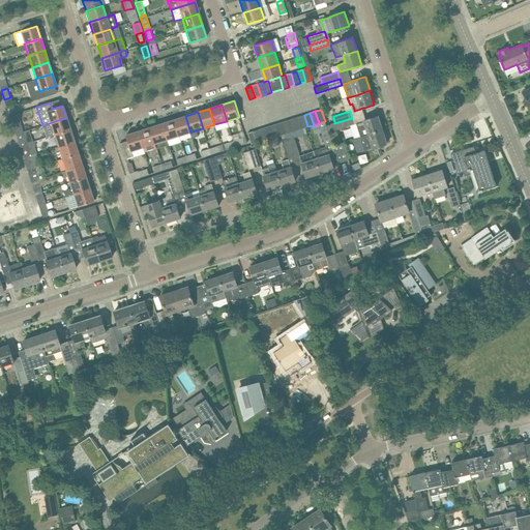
[(307,126),(304,116),(304,115),(298,117),(302,128),(307,126)]
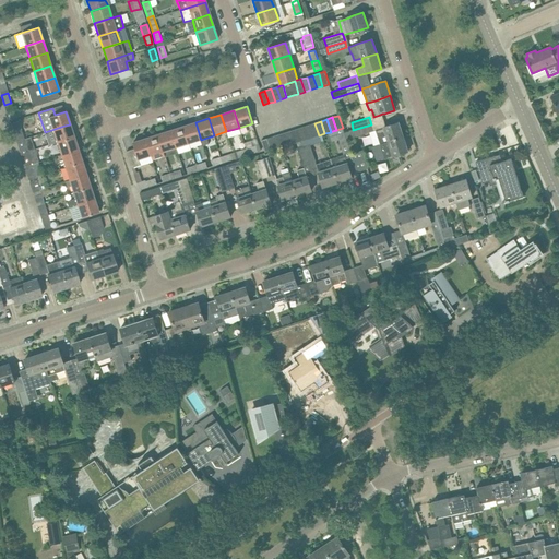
[(201,140),(195,122),(183,127),(189,143),(201,140)]
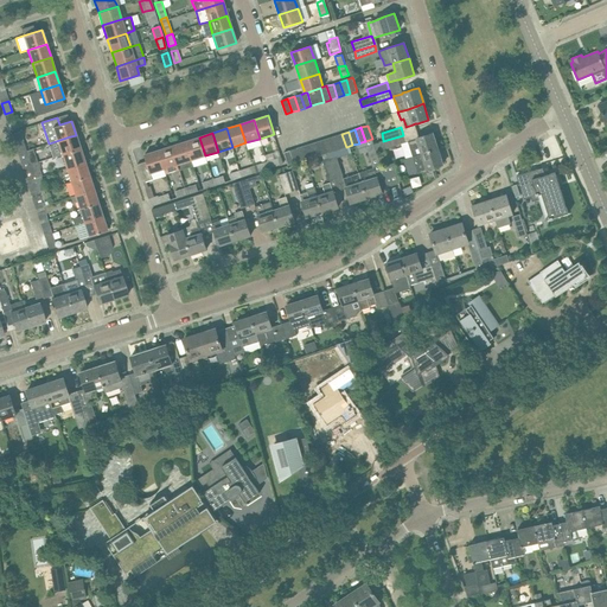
[(433,133),(417,138),(417,139),(408,141),(413,157),(422,153),(438,148),(433,133)]
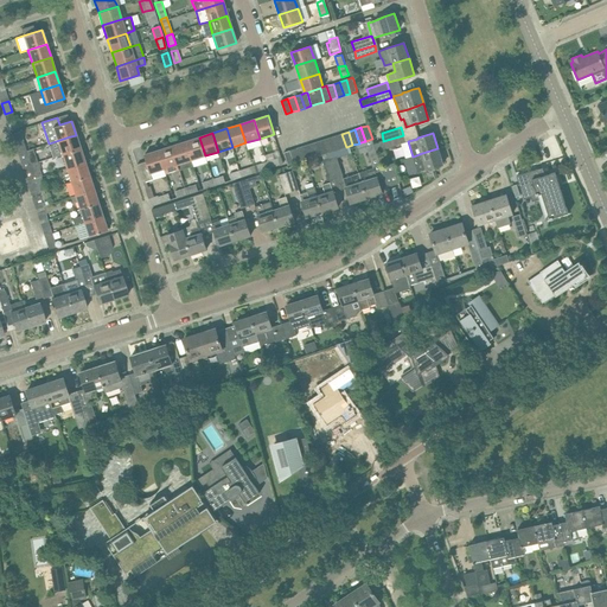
[(339,149),(343,148),(346,147),(342,134),(336,135),(339,149)]
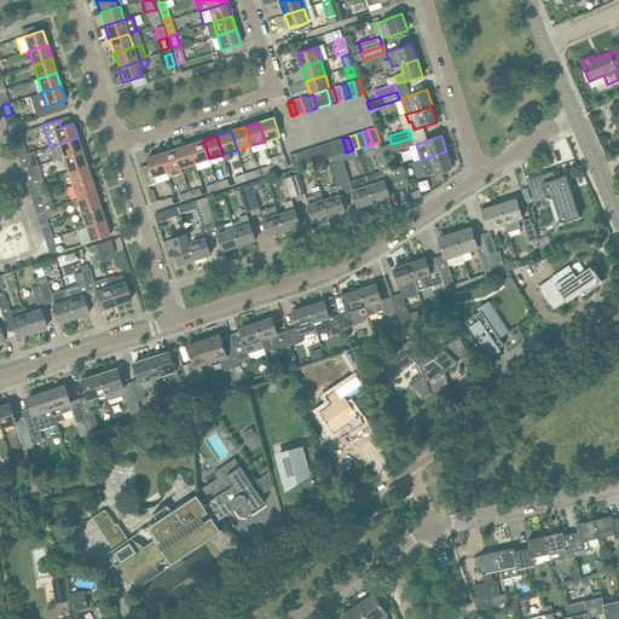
[(77,138),(71,139),(50,146),(53,161),(63,157),(82,151),(77,138)]
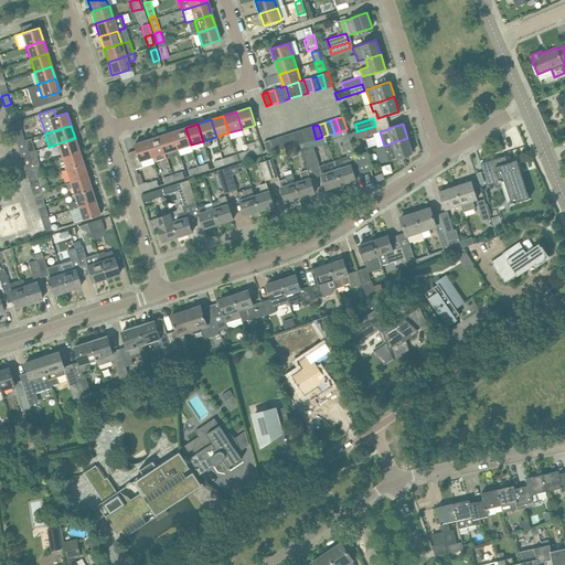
[(310,141),(313,140),(316,139),(312,126),(306,128),(310,141)]
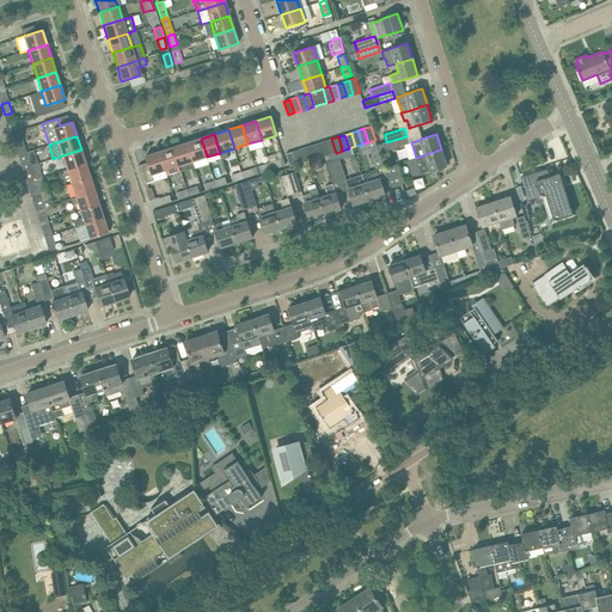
[(409,144),(407,136),(386,142),(386,141),(377,145),(379,153),(389,150),(409,144)]
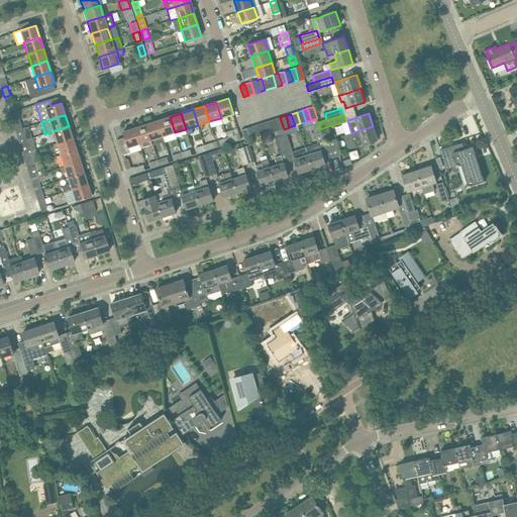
[(175,132),(170,117),(158,120),(163,136),(175,132)]
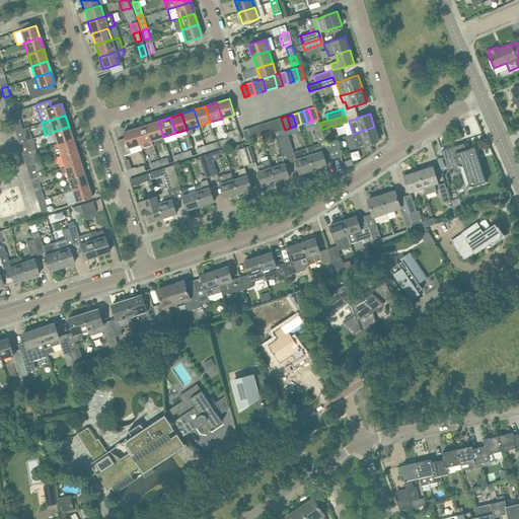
[(280,131),(285,130),(281,118),(276,120),(280,131)]
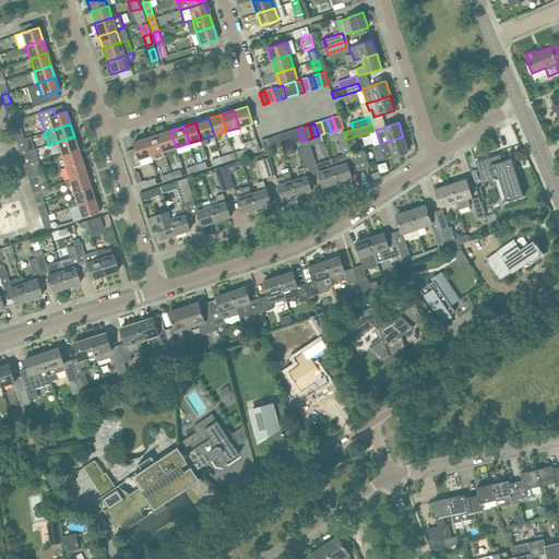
[(332,131),(333,137),(337,135),(344,155),(330,159),(337,182),(353,178),(348,165),(354,163),(351,154),(346,140),(344,132),(343,128),(336,130),(332,131)]
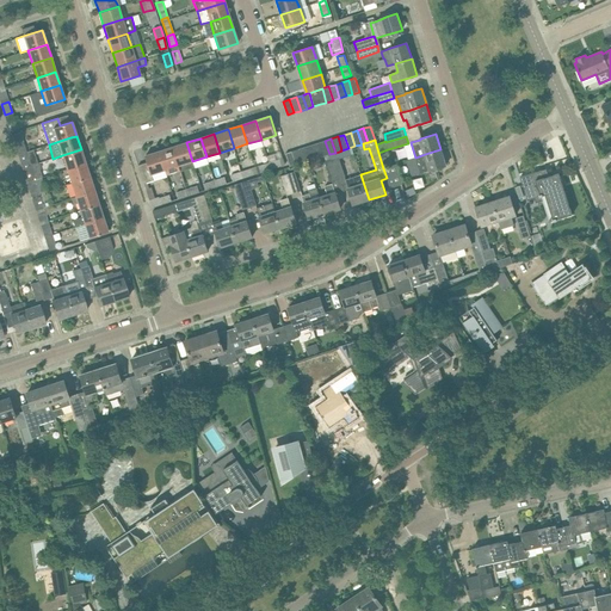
[(322,156),(329,154),(325,141),(318,143),(322,156)]
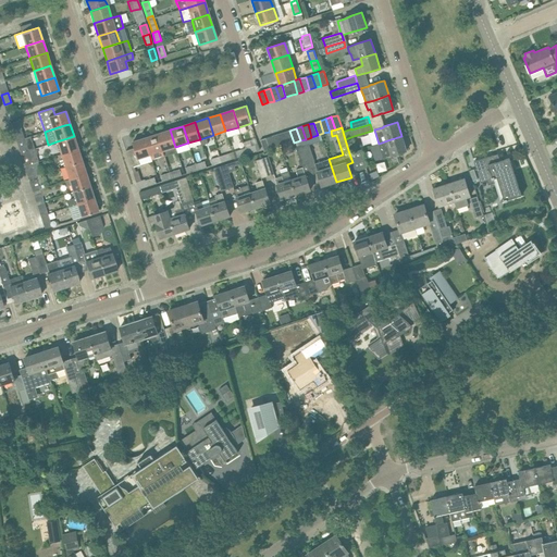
[(16,141),(23,139),(20,130),(13,132),(16,141)]
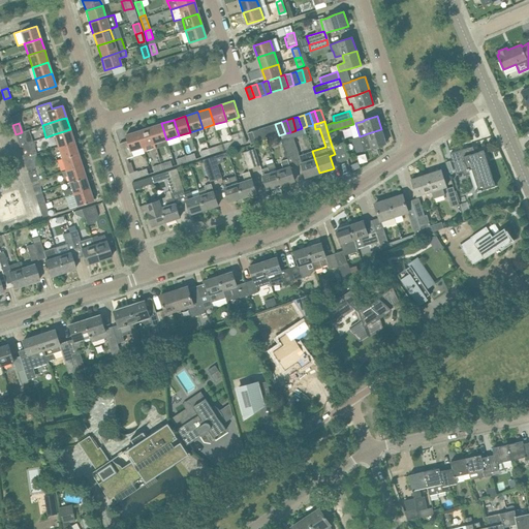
[(166,139),(161,123),(150,127),(155,144),(166,139)]
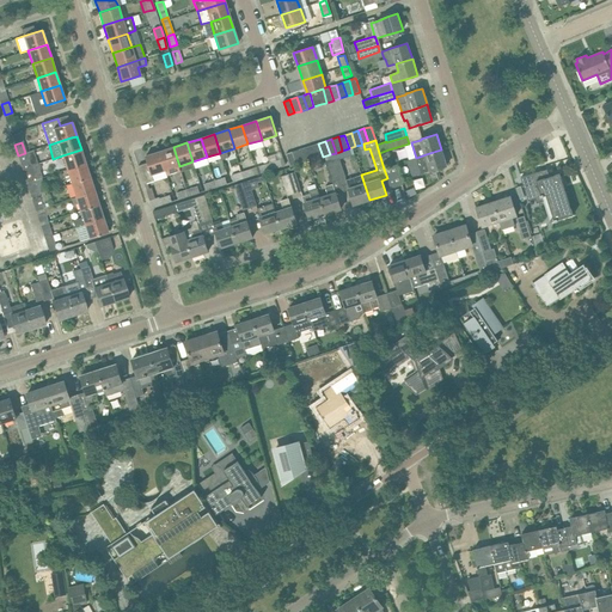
[(317,159),(323,157),(318,144),(312,145),(317,159)]
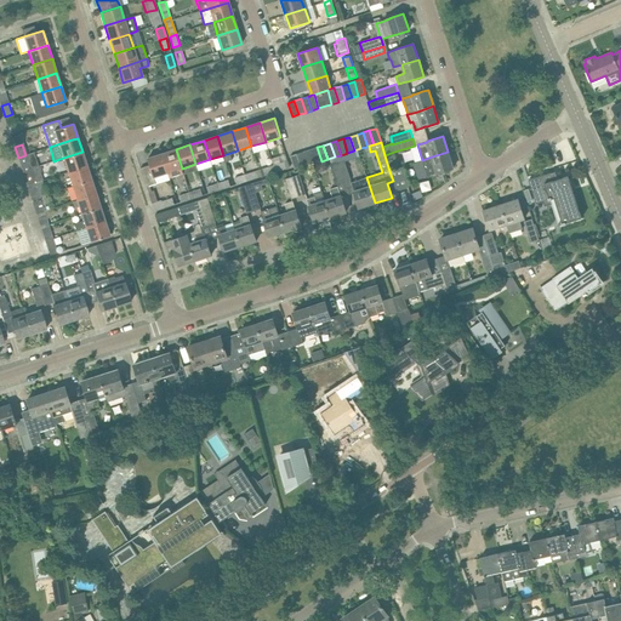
[(314,164),(322,161),(317,147),(311,149),(314,164)]
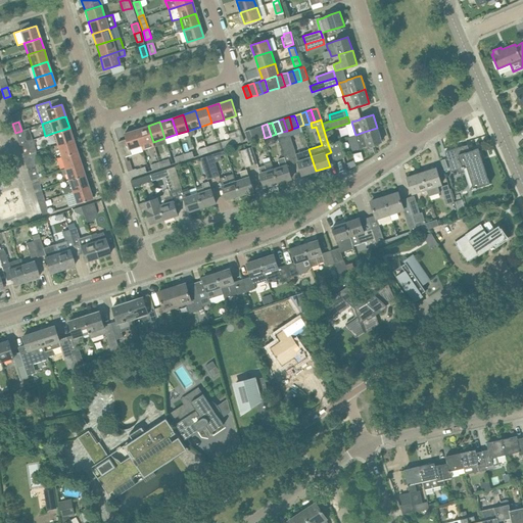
[(154,146),(153,142),(148,126),(136,130),(141,145),(143,149),(154,146)]
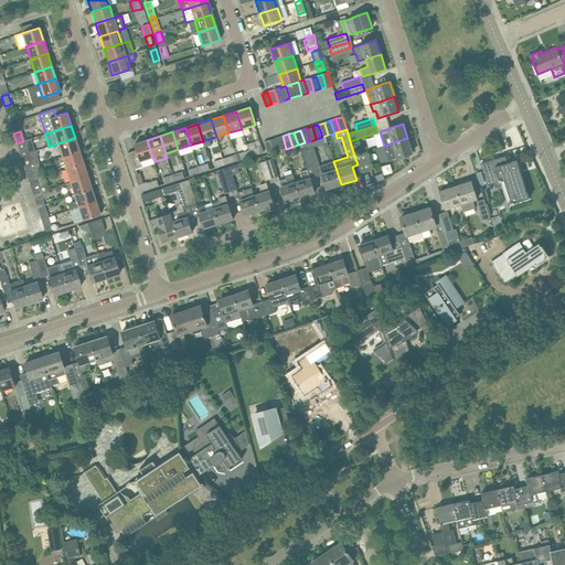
[(280,150),(286,149),(283,136),(276,138),(280,150)]
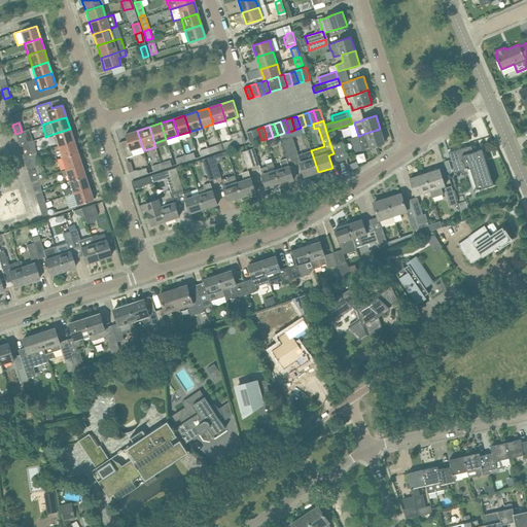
[(27,129),(22,132),(15,134),(20,145),(31,141),(27,129)]
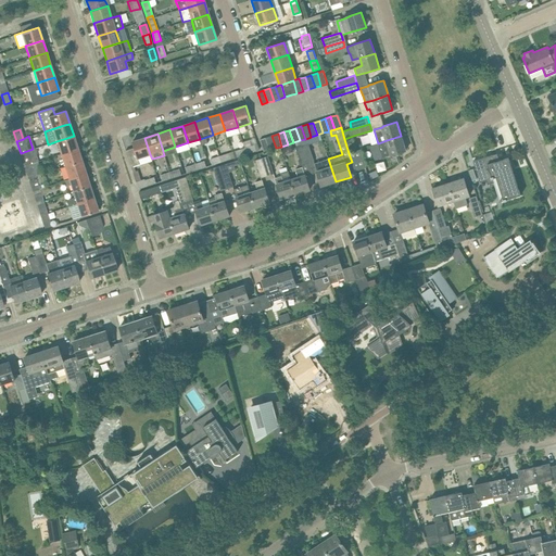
[(77,149),(74,136),(57,141),(61,154),(77,149)]
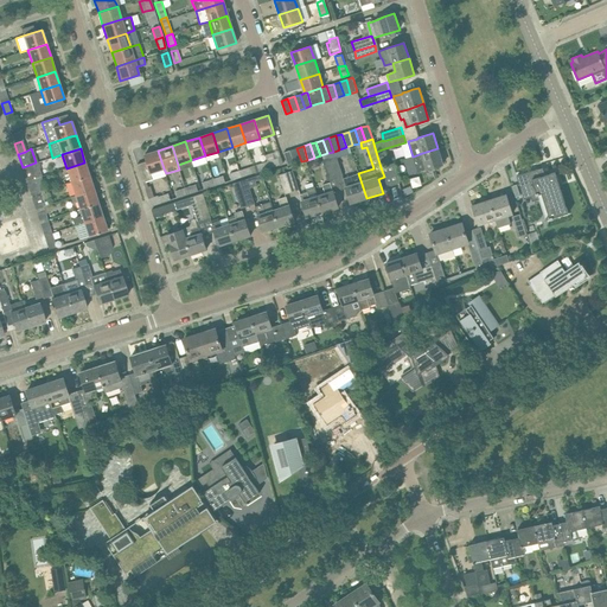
[(294,164),(301,161),(296,148),(291,151),(294,164)]
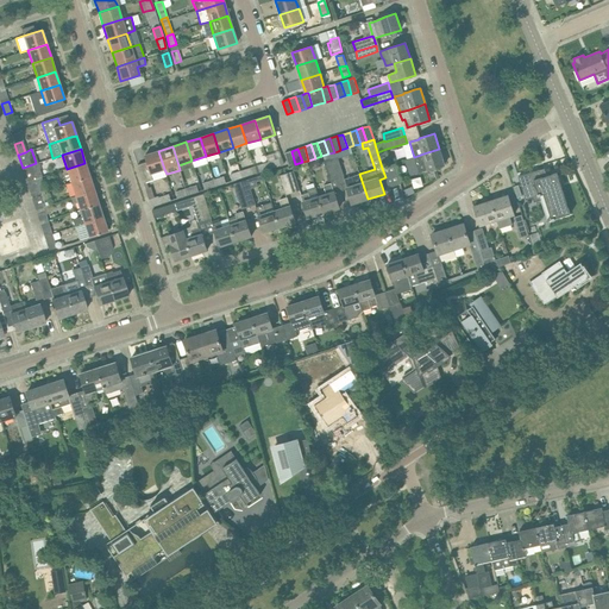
[(414,157),(407,159),(412,175),(431,169),(431,171),(437,170),(435,168),(444,165),(439,149),(424,154),(414,157)]
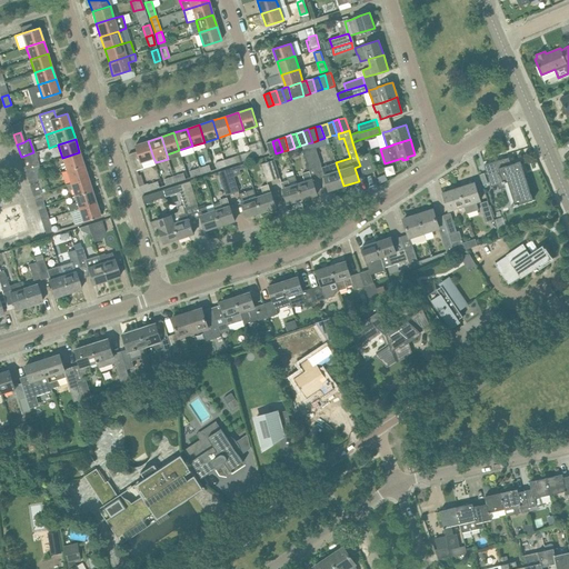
[(136,145),(137,151),(129,153),(135,171),(142,168),(141,162),(153,158),(148,141),(136,145)]
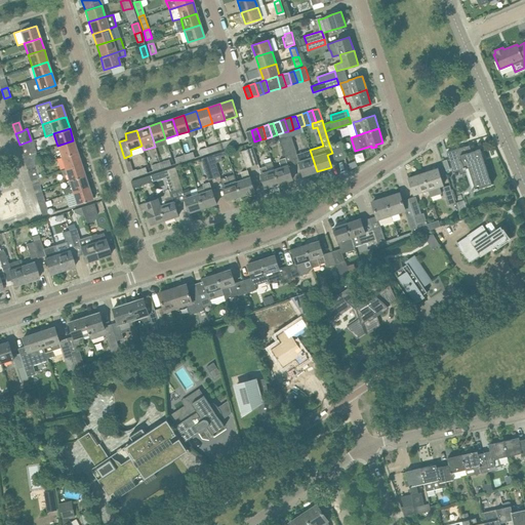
[(249,144),(254,142),(251,130),(245,131),(249,144)]
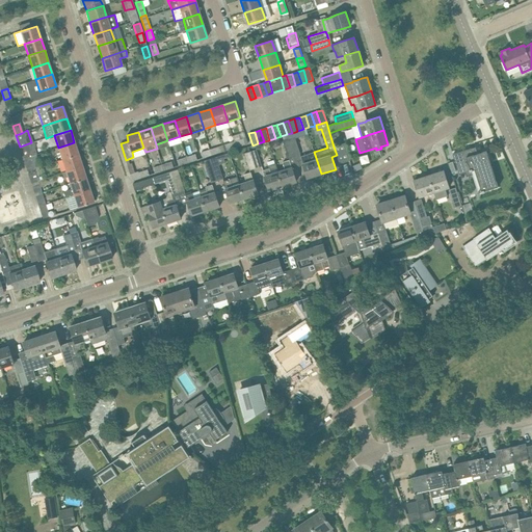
[(236,147),(247,143),(246,137),(234,141),(236,147)]
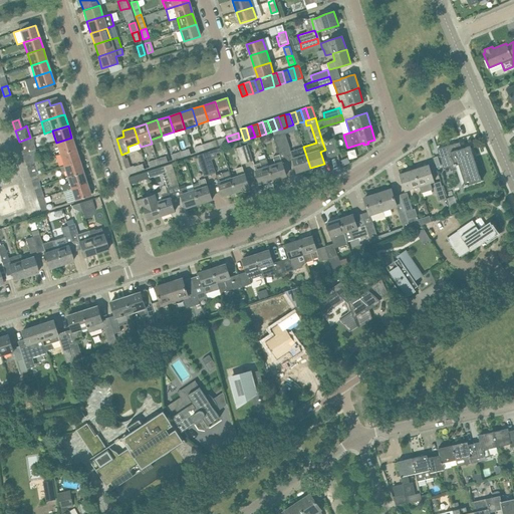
[(284,150),(290,149),(285,133),(279,134),(284,150)]
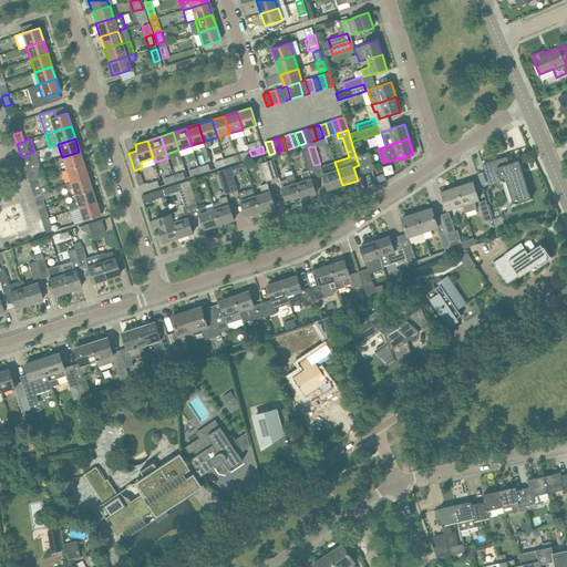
[(301,150),(305,163),(303,163),(306,168),(313,165),(308,147),(301,150)]
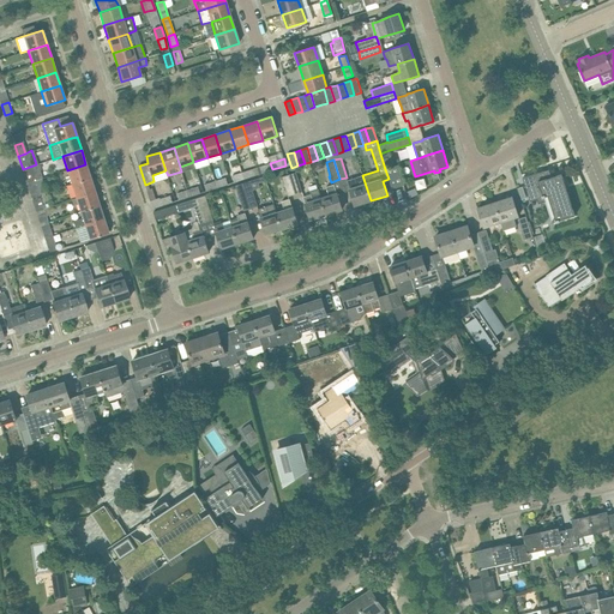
[(272,169),(270,163),(259,166),(262,173),(272,169)]
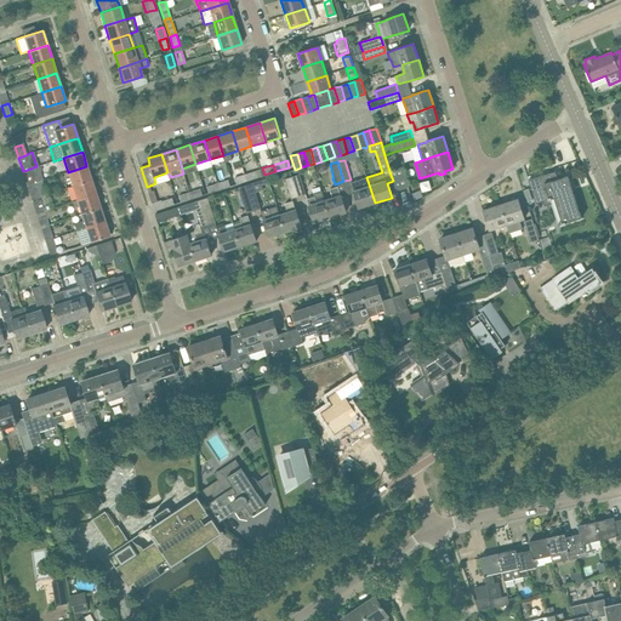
[(91,180),(86,166),(68,172),(72,186),(91,180)]
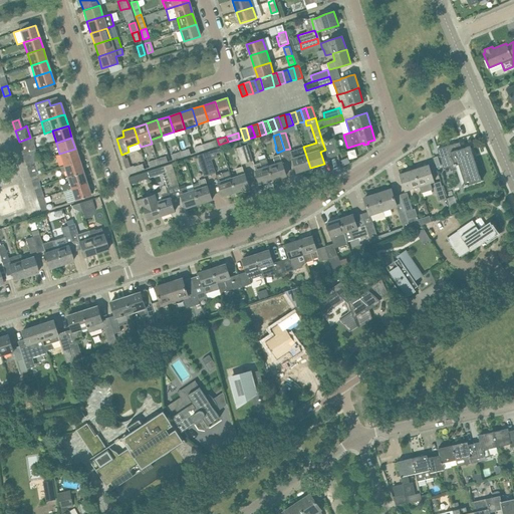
[(334,156),(331,147),(329,140),(322,142),(325,150),(328,158),(334,156)]
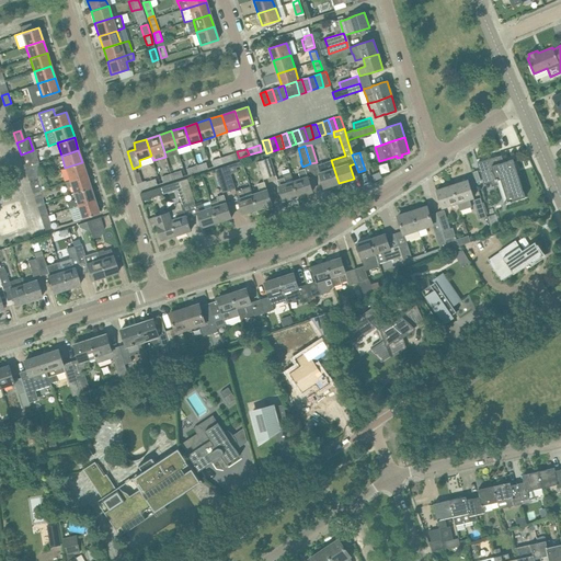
[(224,163),(233,160),(231,153),(221,157),(224,163)]
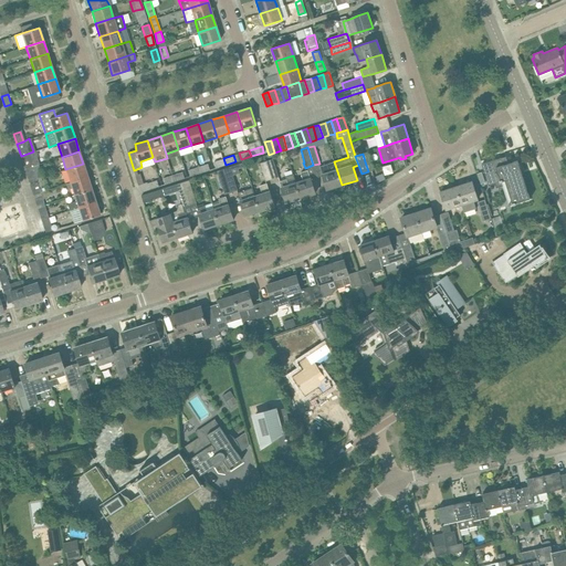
[(31,167),(31,166),(29,157),(21,159),(24,169),(31,167)]
